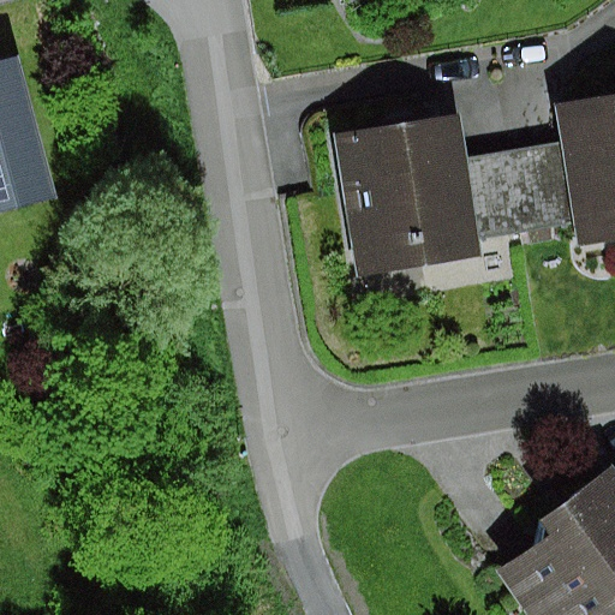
[(0,214),(57,201),(22,59),(0,64),(0,214)]
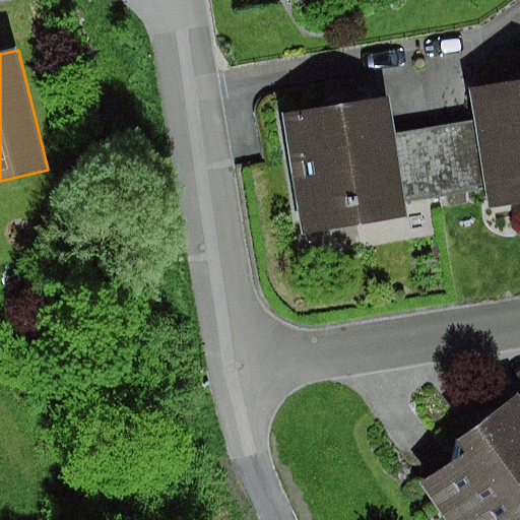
[(519,82),(469,90),(474,122),(484,190),(488,209),(519,203),(519,82)]
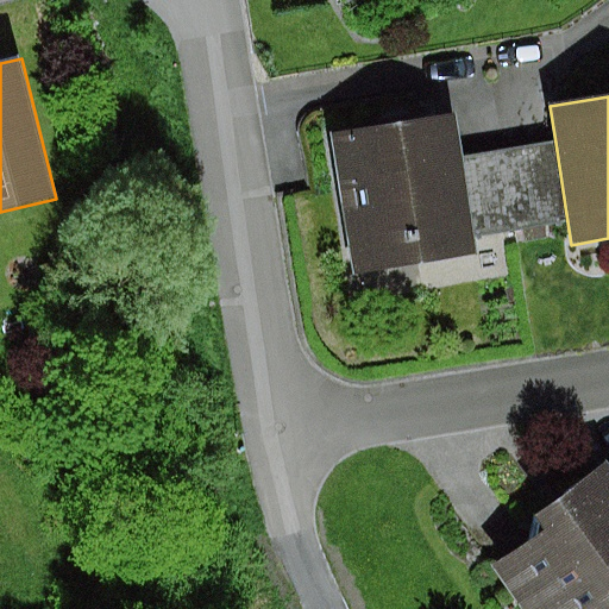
[(454,115),(333,136),(356,276),(477,256),(473,237),(462,157),(454,115)]
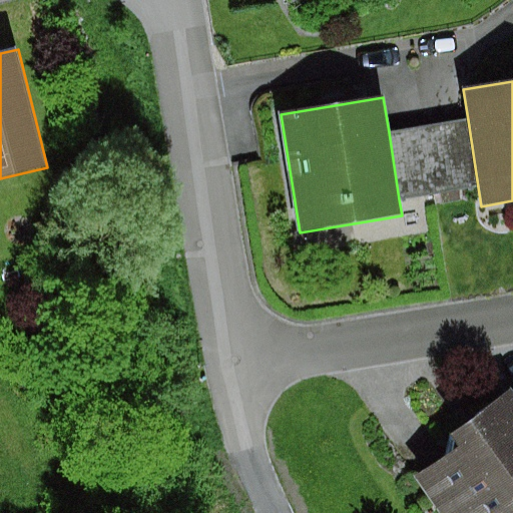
[(468,120),(389,132),(399,199),(478,187),(468,120)]
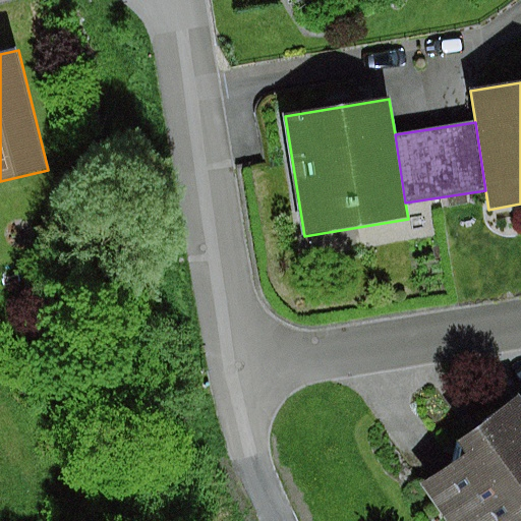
[(453,464),(422,485),(447,520),(520,520),(520,404),(519,402),(462,443),(453,464)]
